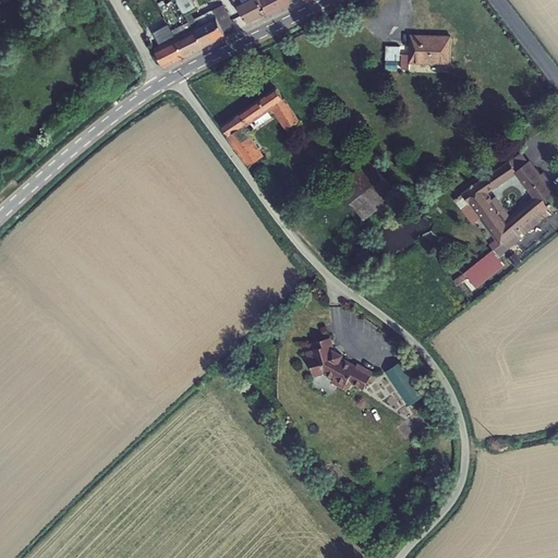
[(190,11),(201,5),(197,0),(180,0),(178,2),(177,2),(184,14),(185,14),(190,11)]
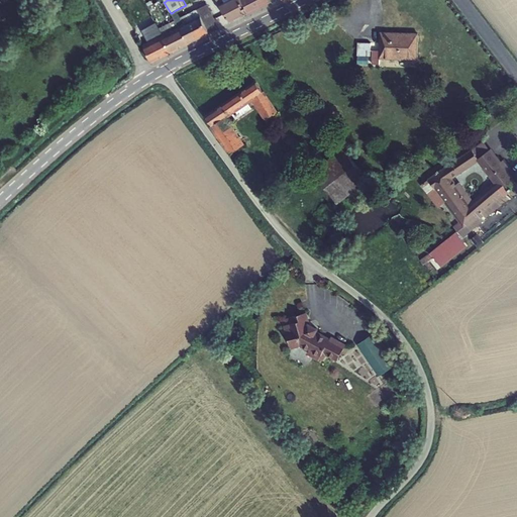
[(216,0),(231,22),(247,13),(240,0),(228,0),(224,2),(222,0),(216,0)]
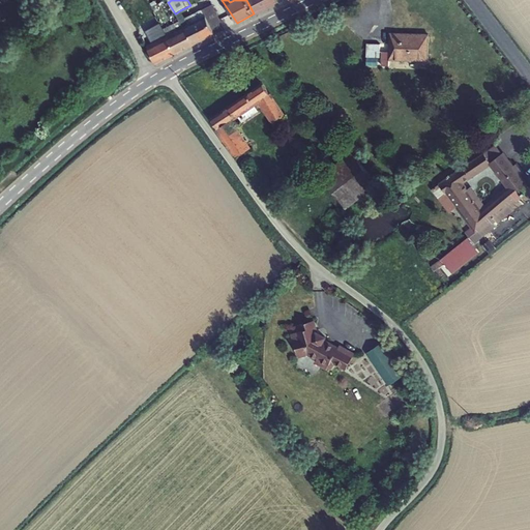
[(275,0),(246,0),(254,13),(277,2),(275,0)]
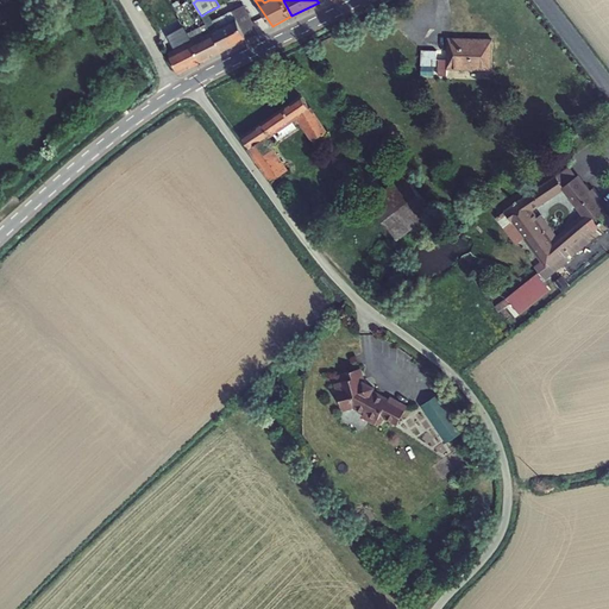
[(195,18),(201,16),(193,2),(187,8),(194,19),(195,18)]
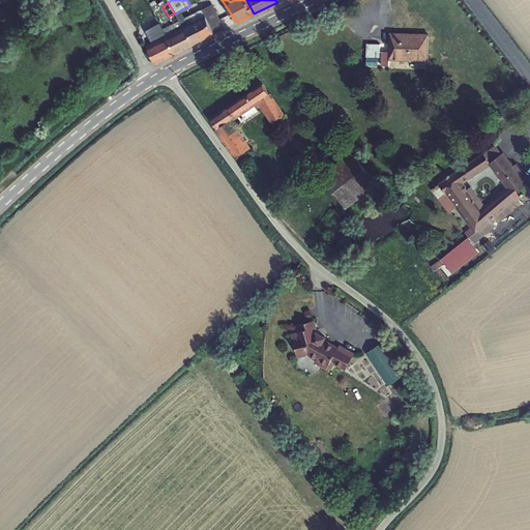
[(176,13),(184,29),(186,28),(195,43),(224,29),(211,5),(184,19),(180,10),(176,13)]
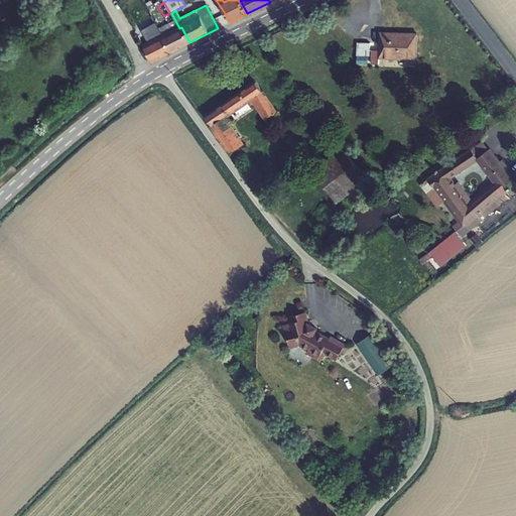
[(174,31),(179,28),(171,13),(170,13),(165,15),(174,31)]
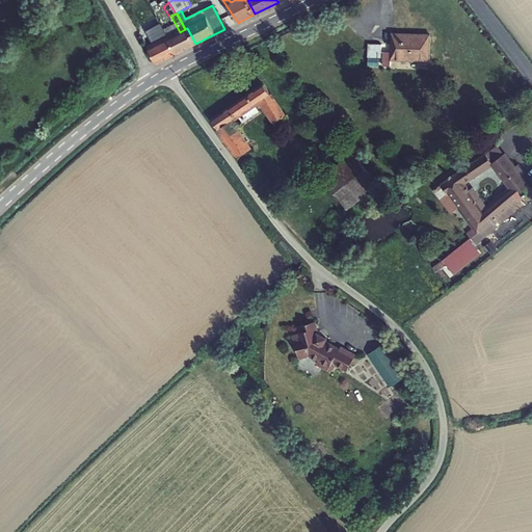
[(156,63),(176,54),(169,37),(161,23),(158,24),(155,18),(143,24),(154,45),(149,48),(156,63)]
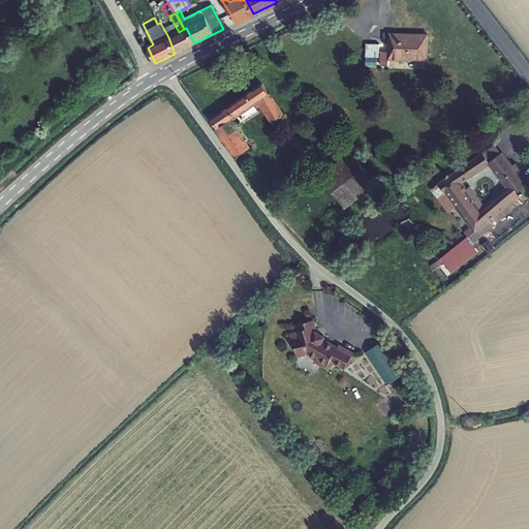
[(194,43),(186,28),(184,29),(179,32),(168,37),(175,54),(194,43)]
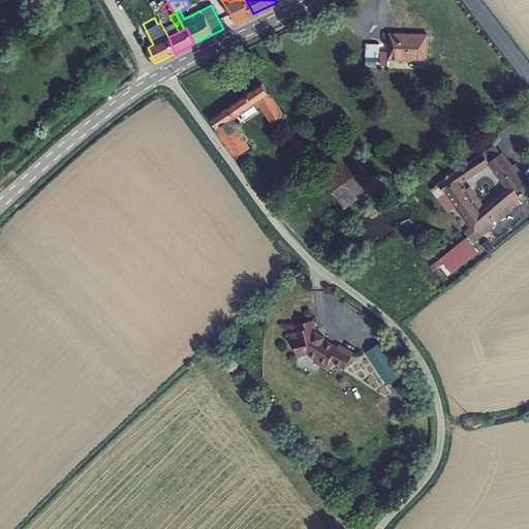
[(389,66),(389,59),(427,61),(428,34),(390,33),(389,52),(382,51),(381,57),(381,65),(389,66)]
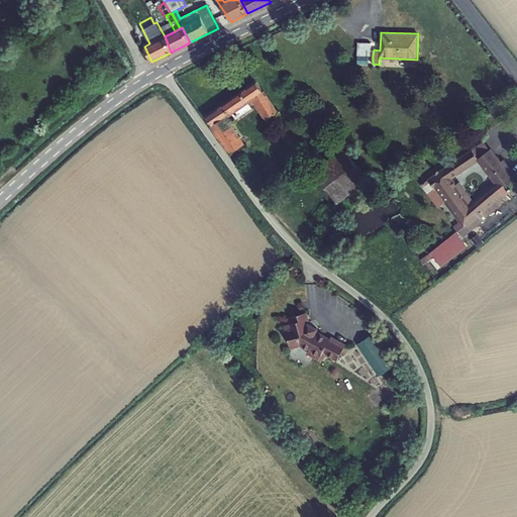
[(371,56),(371,42),(358,42),(357,56),(371,56)]
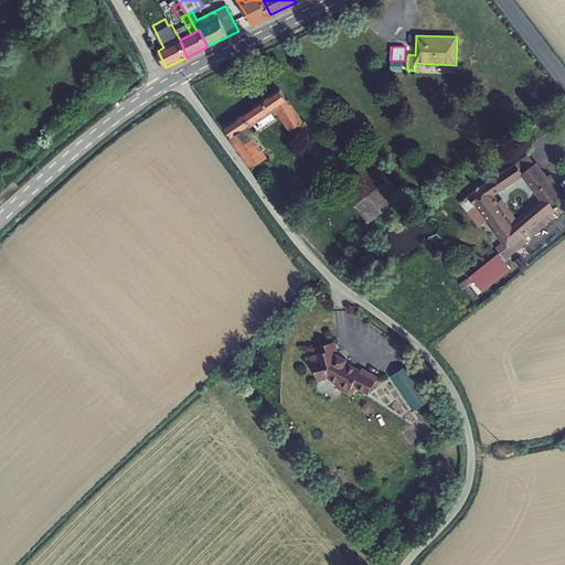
[(225,127),(254,168),(267,158),(246,128),(254,124),(272,112),(276,108),(291,130),(302,123),(280,89),(225,127)]
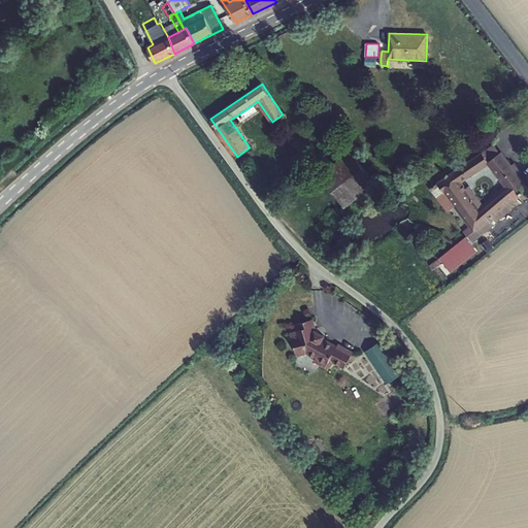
[(237,116),(241,122),(258,110),(254,104),(237,116)]
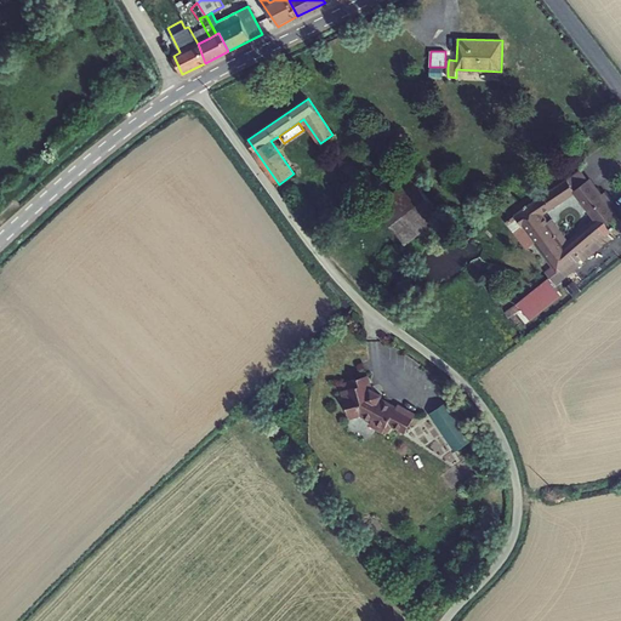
[(590,182),(581,171),(514,216),(516,218),(535,245),(551,268),(545,273),(557,288),(582,266),(580,263),(582,261),(585,263),(611,240),(609,237),(614,233),(616,238),(620,233),(620,223),(620,222),(620,218),(610,205),(614,203),(605,192),(603,195),(598,188),(580,203),(593,221),(569,241),(564,245),(548,223),(547,221),(548,221),(545,216),(575,195),(574,194),(575,192),(590,182)]
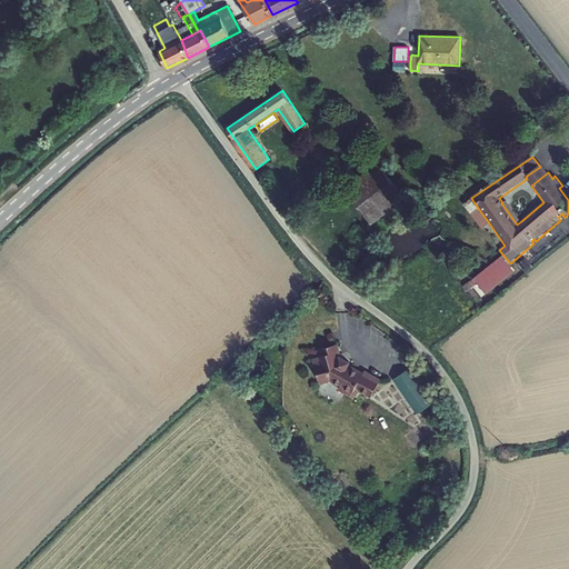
[(407,200),(378,165),(346,191),(372,227),(407,200)]
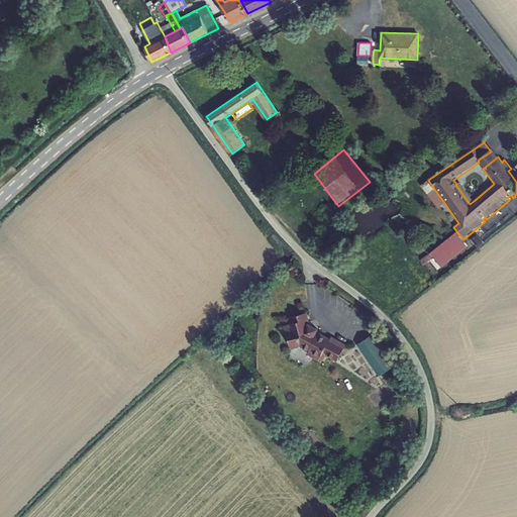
[(479,163),(483,169),(498,157),(493,149),(491,151),(479,160),(478,162),(479,163)]
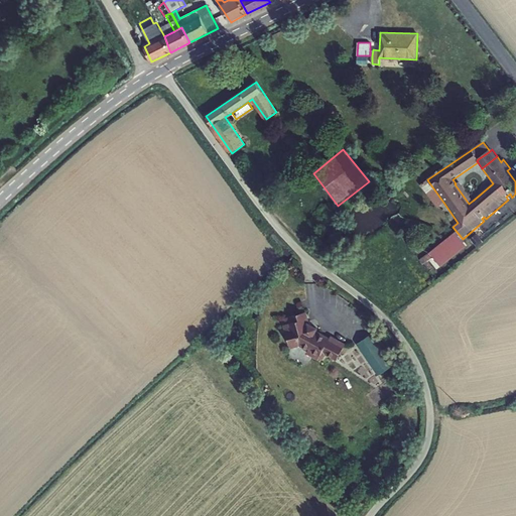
[(437,209),(444,204),(428,181),(420,186),(437,209)]
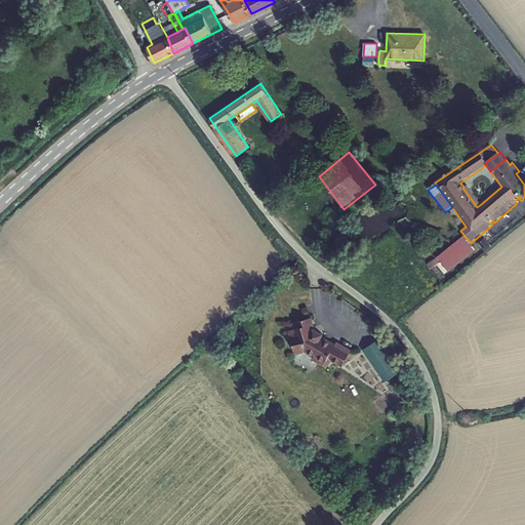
[(481,204),(468,186),(463,189),(477,207),(481,204)]
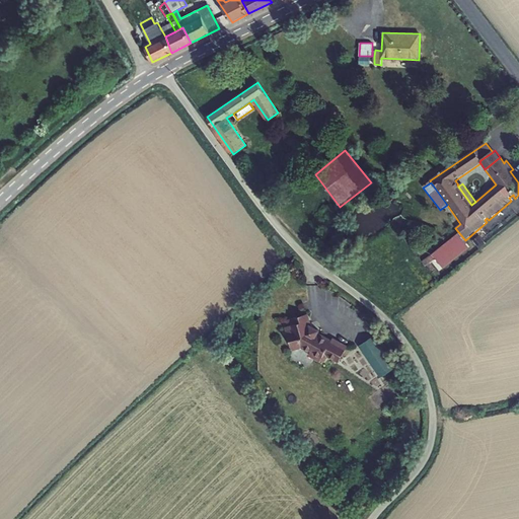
[(469,248),(457,234),(432,254),(444,269),(469,248)]
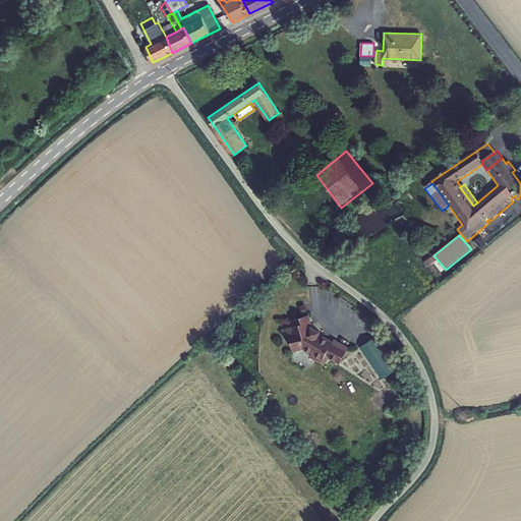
[(479,246),(485,242),(480,236),(475,240),(479,246)]
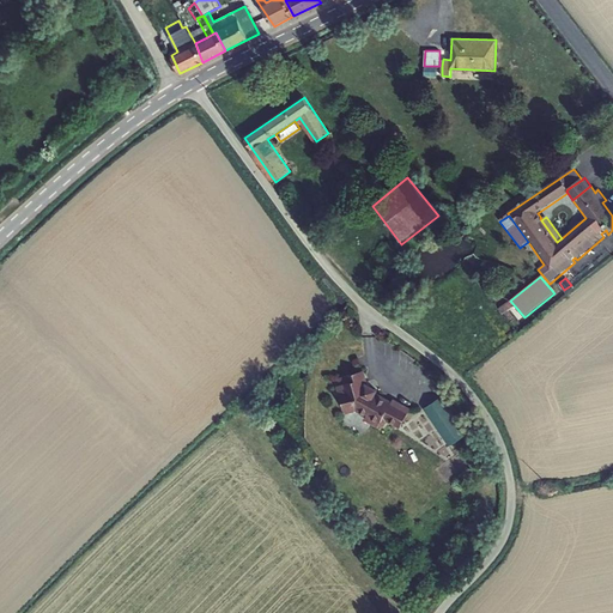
[(509,302),(498,309),(503,315),(514,308),(509,302)]
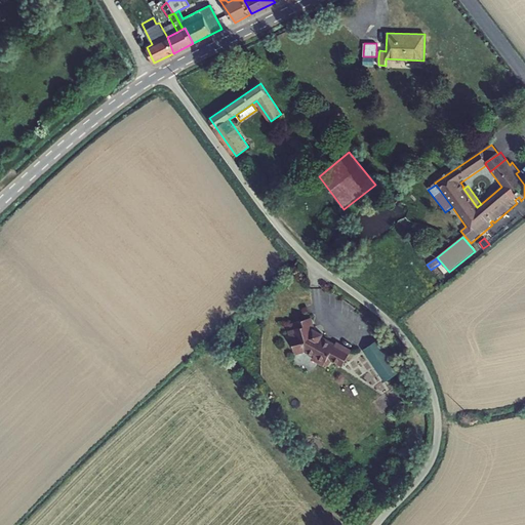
[(331,360),(342,366),(353,349),(337,340),(335,342),(322,335),(312,329),(313,326),(315,327),(313,316),(290,323),(291,328),(288,329),(291,339),(292,339),(296,354),(305,351),(314,356),(312,359),(324,366),(329,364),(331,360)]
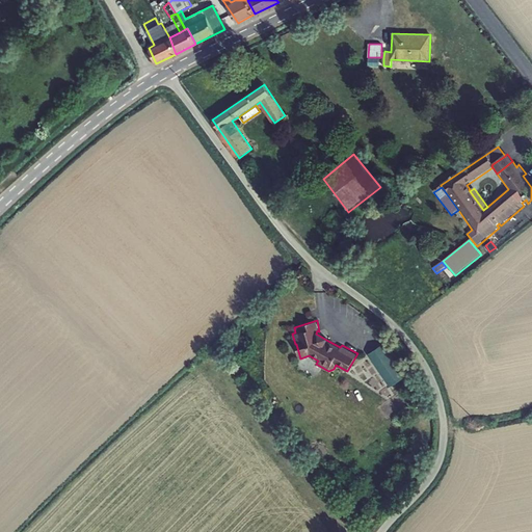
[(319,331),(317,330),(316,334),(326,340),(328,337),(319,331)]
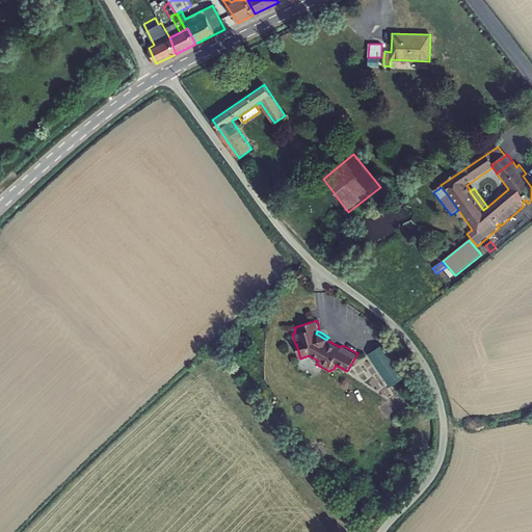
[(368,354),(390,387),(406,376),(383,343),(368,354)]
